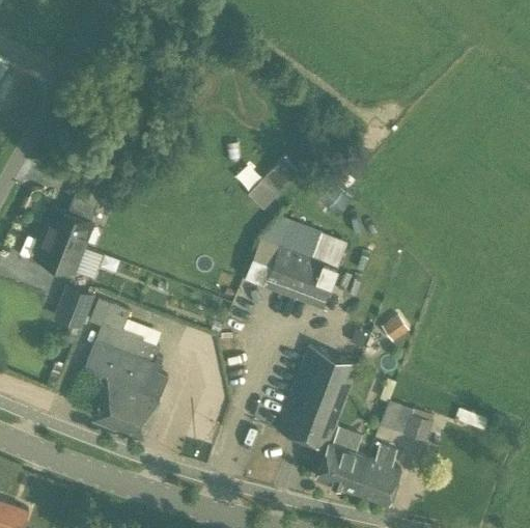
[(278,194),(300,171),(284,157),(262,179),(278,194)]
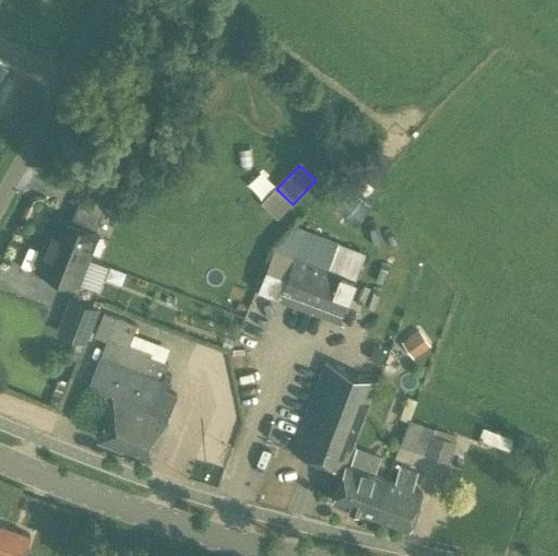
[(355,229),(367,219),(351,201),(339,212),(355,229)]
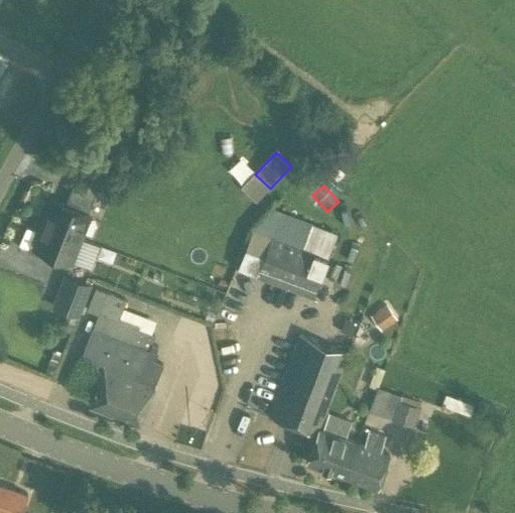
[(89,215),(94,202),(71,193),(66,206),(50,201),(40,226),(82,245),(93,217),(89,215)]
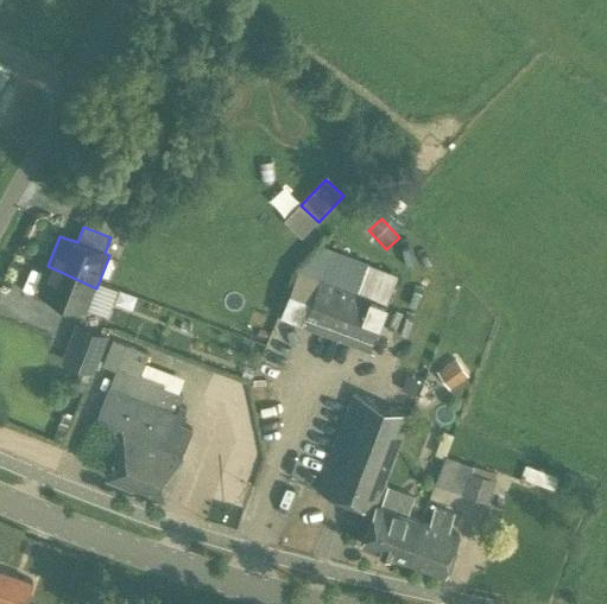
[(370,353),(396,285),(365,274),(367,267),(320,249),(297,273),(280,318),(303,328),(370,353)]
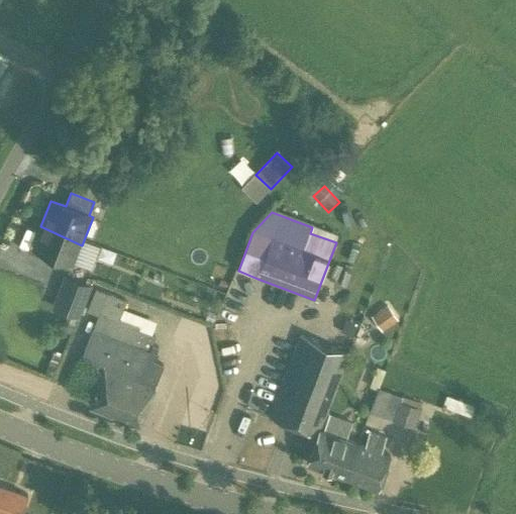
[(73,267),(82,245),(40,226),(31,250),(73,267)]
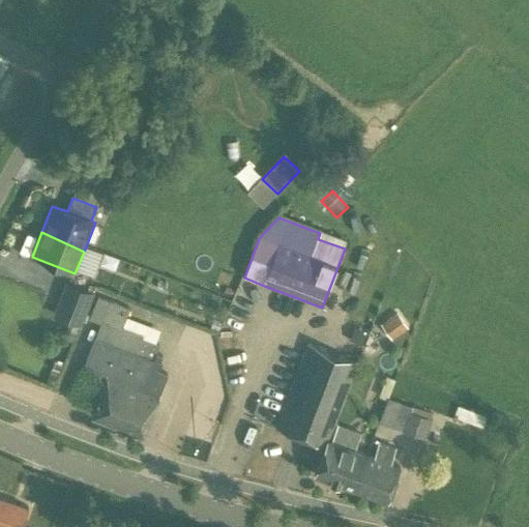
[(143,439),(167,379),(149,372),(159,347),(143,340),(144,338),(122,328),(129,311),(98,298),(90,321),(100,325),(84,368),(109,377),(92,419),(143,439)]
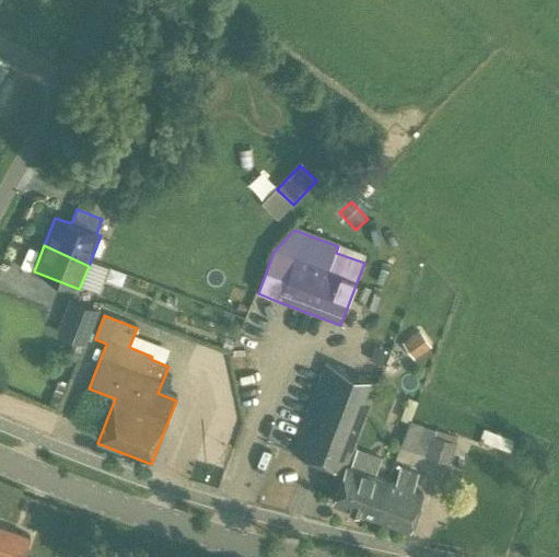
[(91,329),(65,318),(59,335),(84,345),(91,329)]
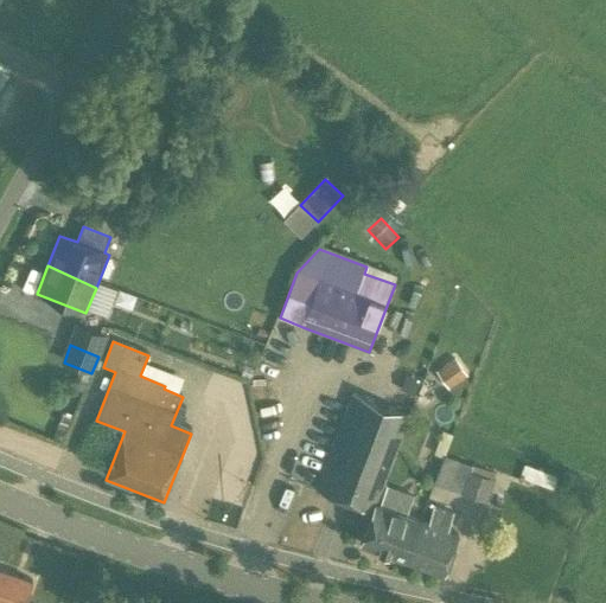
[(441,372),(455,390),(472,376),(459,358),(441,372)]
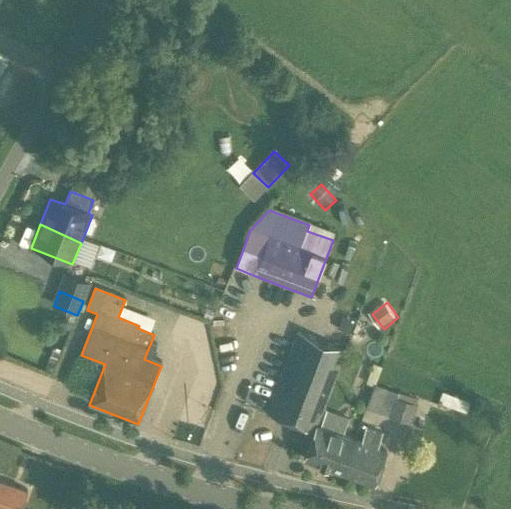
[(316,427),(319,428),(347,353),(297,334),(266,415),(314,433),(316,427)]
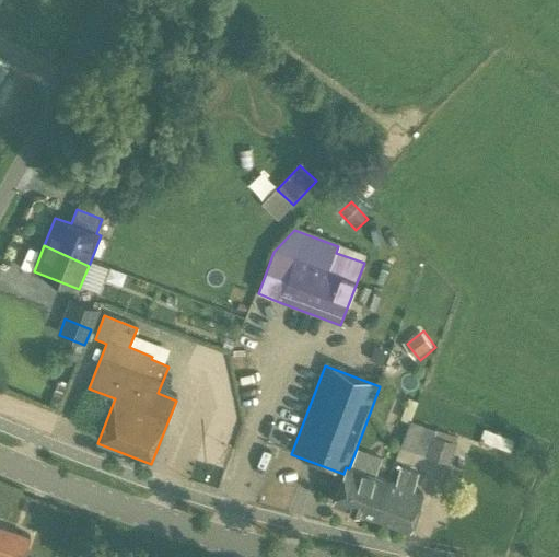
[(450,466),(456,445),(455,444),(456,440),(423,428),(423,427),(409,422),(400,450),(450,466)]
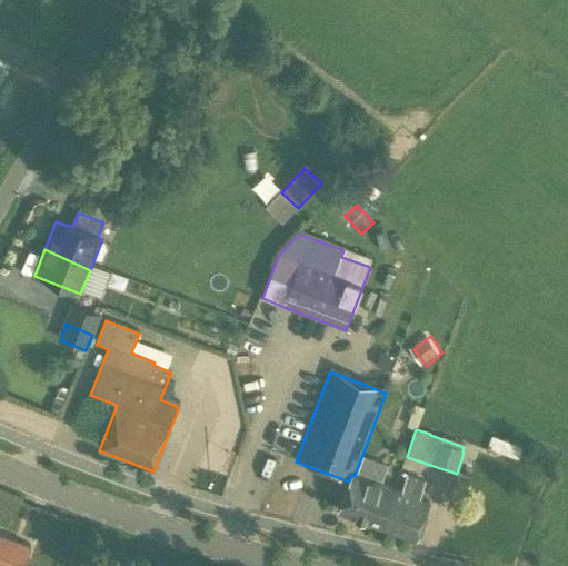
[(395,490),(355,476),(351,475),(349,482),(338,512),(381,528),(395,490)]
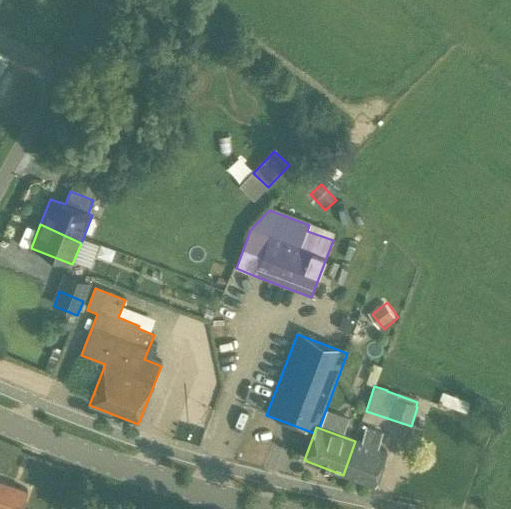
[(355,441),(343,475),(373,486),(386,453),(376,449),(381,435),(366,430),(361,443),(355,441)]
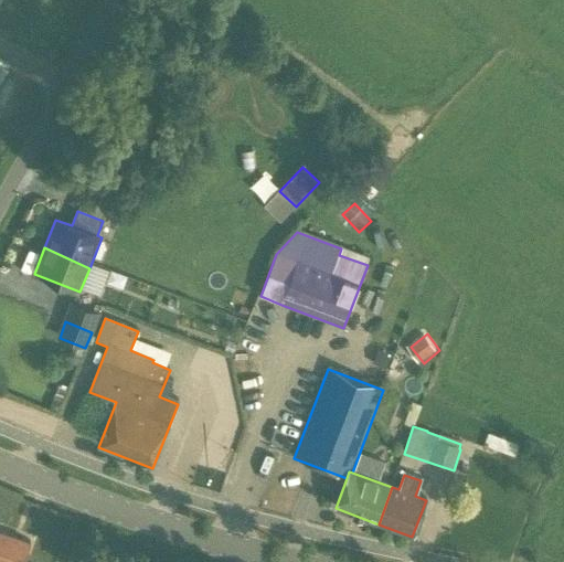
[(23,561),(31,543),(0,532),(0,561),(23,561)]
